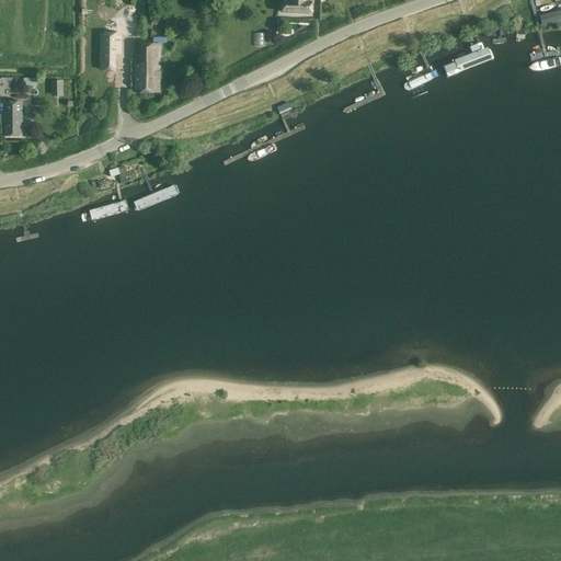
[(282,12),(312,14),(312,2),(312,0),(284,0),(284,2),(282,2),(282,12)]
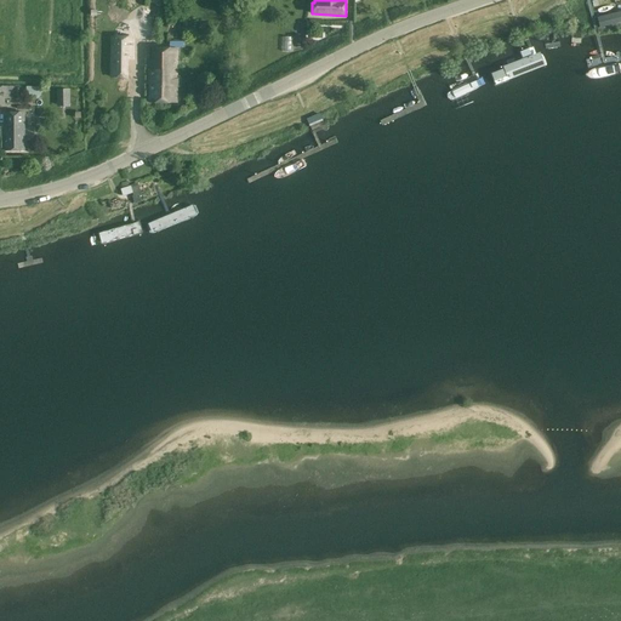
[(620,11),(597,17),(599,28),(620,22),(620,11)]
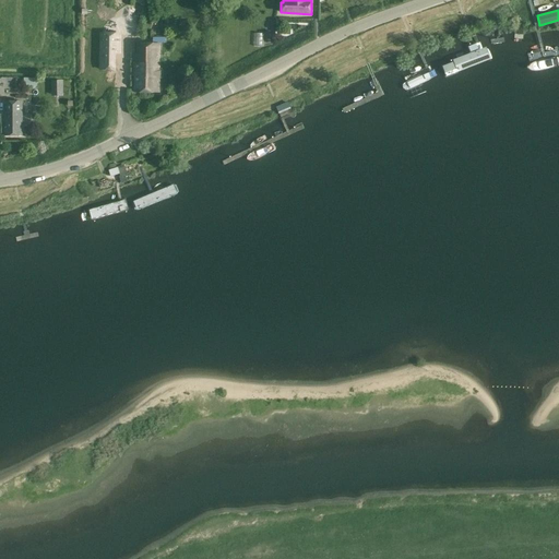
[(104,70),(104,73),(109,73),(109,71),(119,71),(118,55),(123,55),(123,34),(103,34),(102,70),(104,70)]
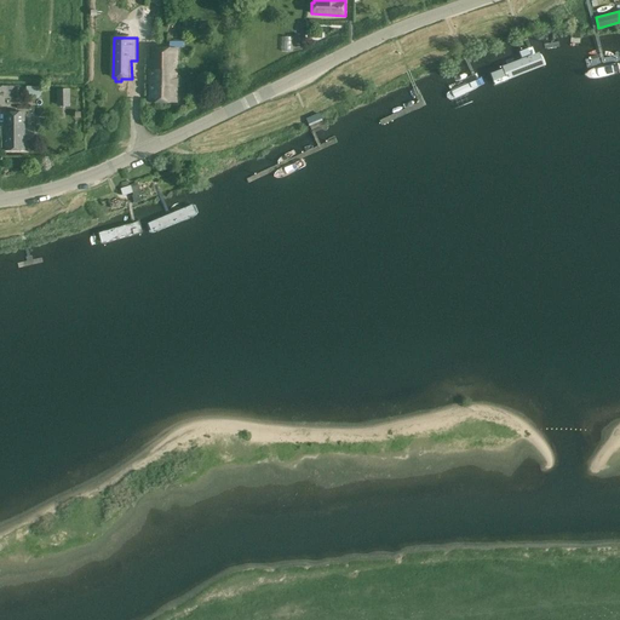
[(534,39),(480,61),(489,82),(544,57),(534,39)]
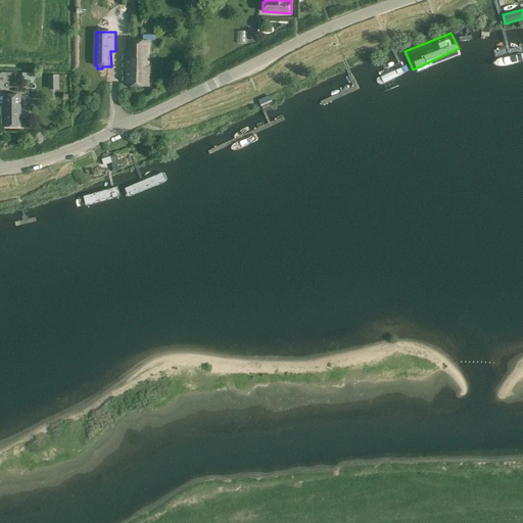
[(126,86),(148,86),(148,73),(151,73),(151,66),(148,66),(149,41),(127,40),(126,86)]
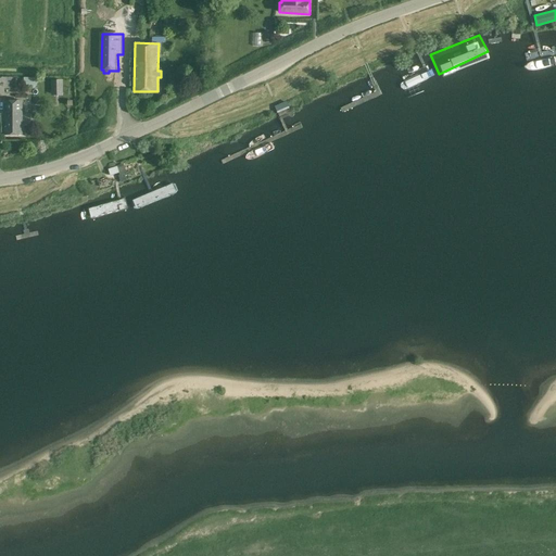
[(0,77),(0,96),(4,96),(4,88),(12,88),(12,77),(0,77)]
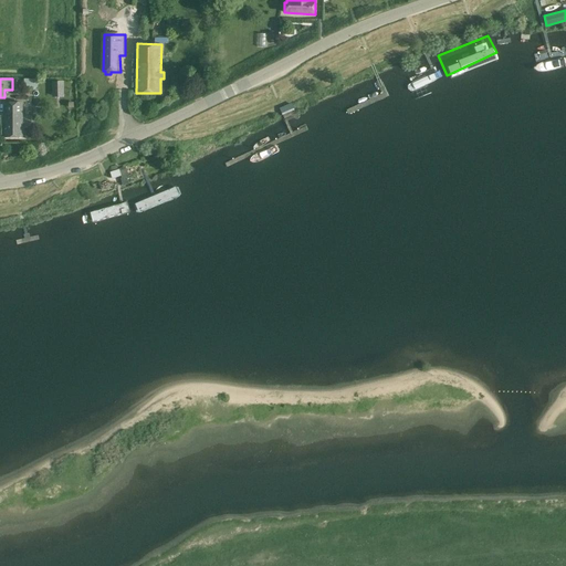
[(4,115),(4,137),(22,137),(22,116),(22,102),(7,103),(7,115),(4,115)]
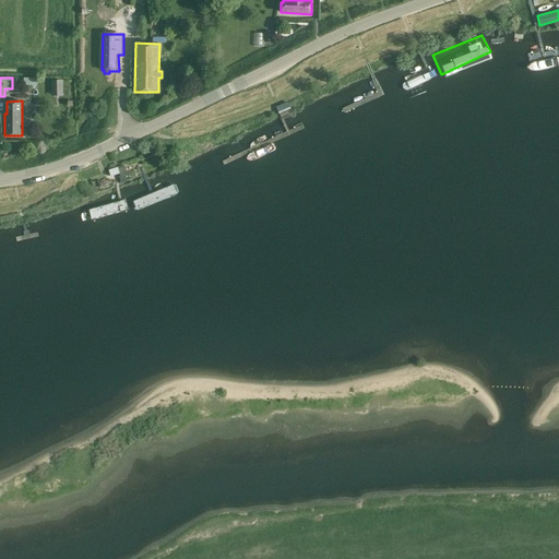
[(287,102),(278,106),(281,114),(290,109),(287,102)]
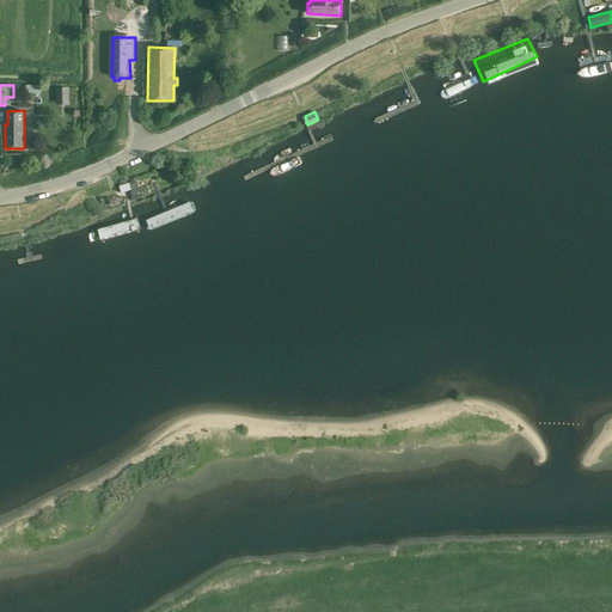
[(128,182),(132,193),(140,190),(135,179),(128,182)]
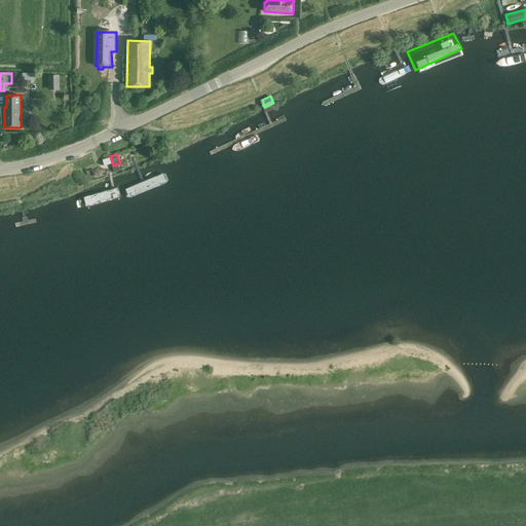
[(170,168),(122,187),(127,203),(177,185),(170,168)]
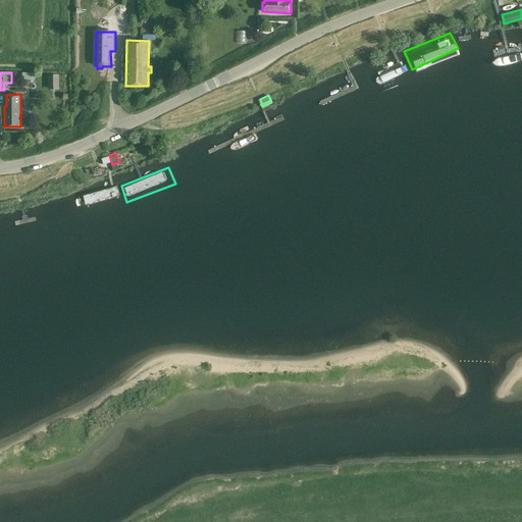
[(123,200),(118,183),(73,195),(80,212),(123,200)]
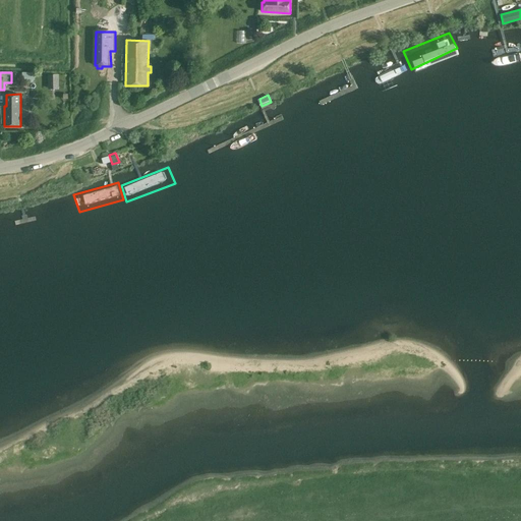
All buildings are outlined.
